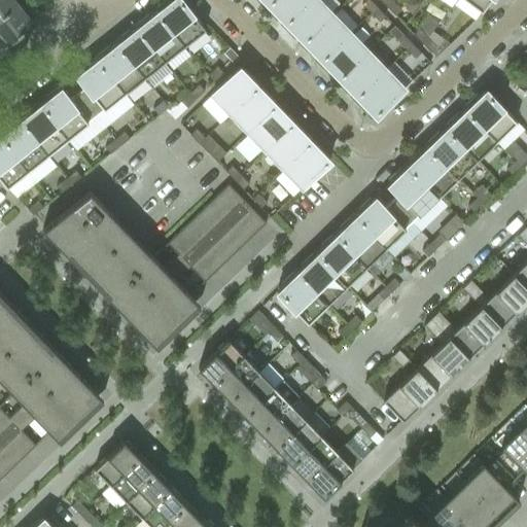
[(0,0),(0,18),(16,5),(16,4),(15,5),(10,0),(0,0)]
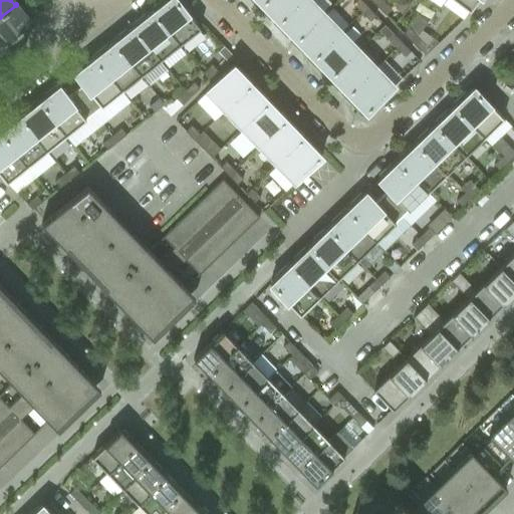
[(176,0),(168,0),(167,1),(165,0),(161,0),(149,10),(152,13),(178,45),(199,28),(176,0)]
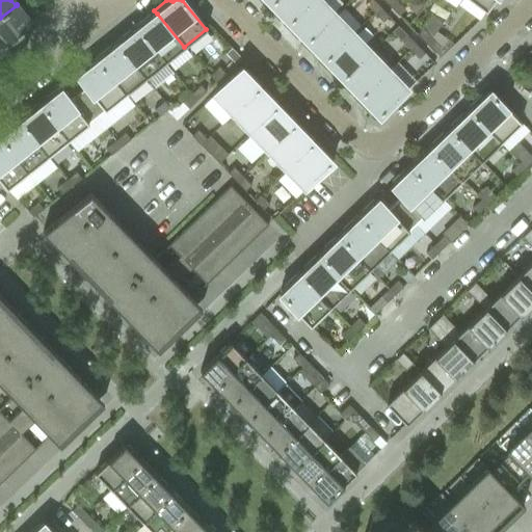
[(275,0),(270,5),(288,24),(313,0),(275,0)]
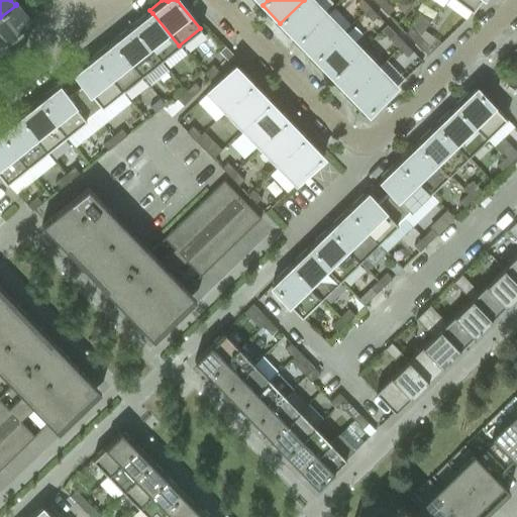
[(304,0),(280,23),(298,41),(325,14),(311,0),(304,0)]
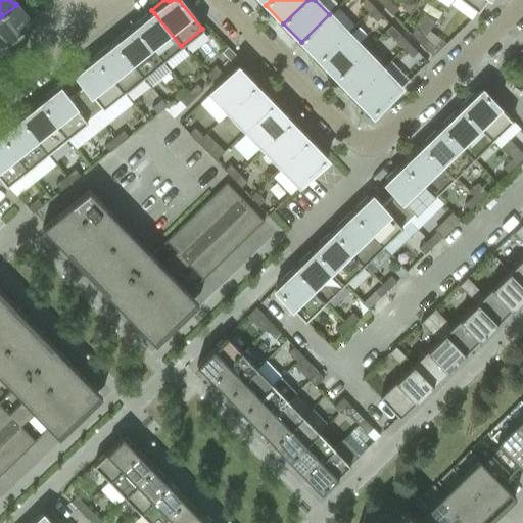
[(373,7),(366,0),(363,0),(359,4),(367,13),(373,7)]
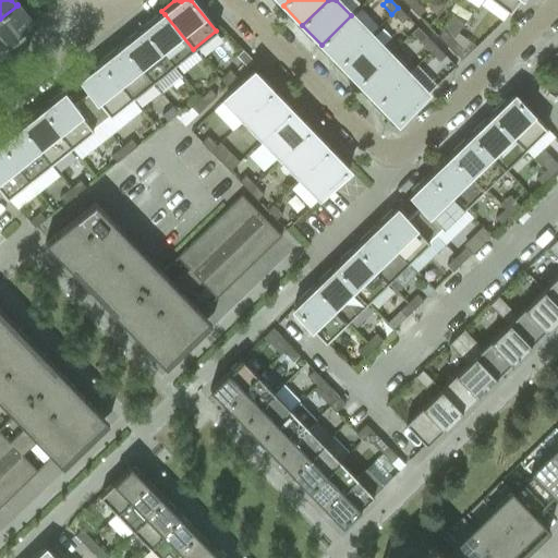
[(438,0),(431,0),(428,3),(428,11),(436,15),(444,4),(438,0)]
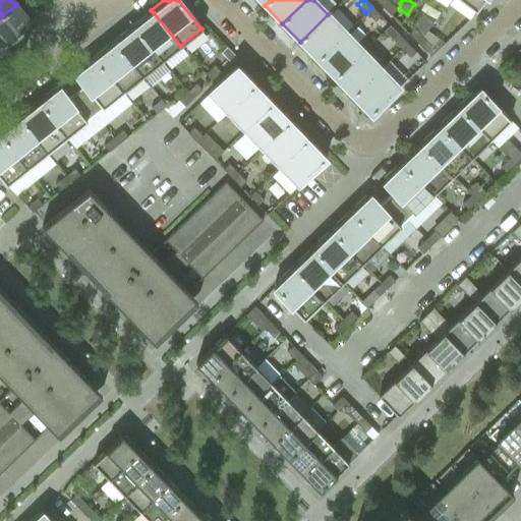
[(459,0),(474,11),(482,0),(459,0)]
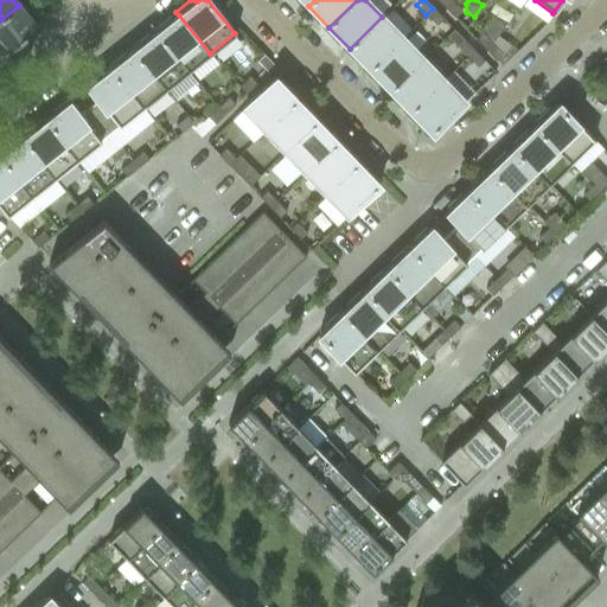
[(445,7),(454,18),(461,12),(451,1),(445,7)]
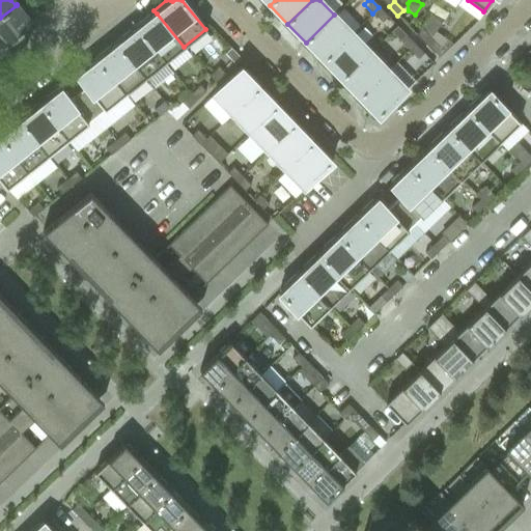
[(17,5),(0,18),(0,49),(1,50),(0,51),(0,52),(6,60),(26,45),(19,36),(33,25),(32,24),(31,25),(16,6),(18,5),(17,5)]
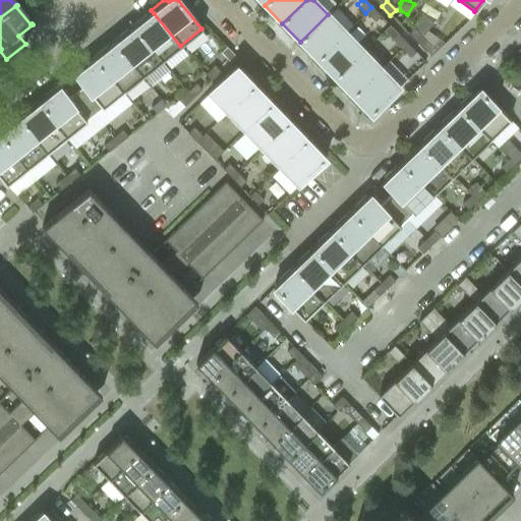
[(380,16),(371,7),(365,13),(374,21),(380,16)]
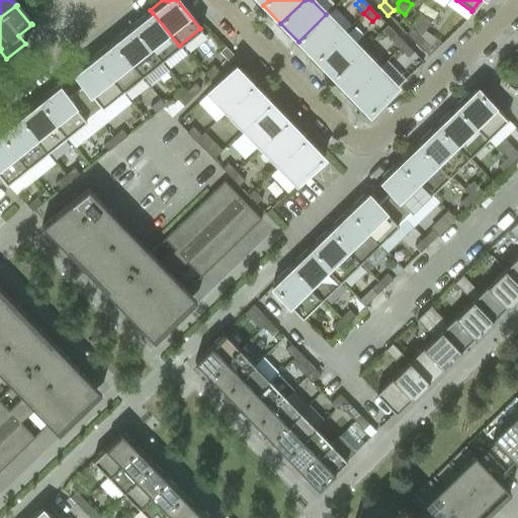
[(160,62),(179,46),(153,13),(148,17),(146,13),(131,25),(134,28),(160,62)]
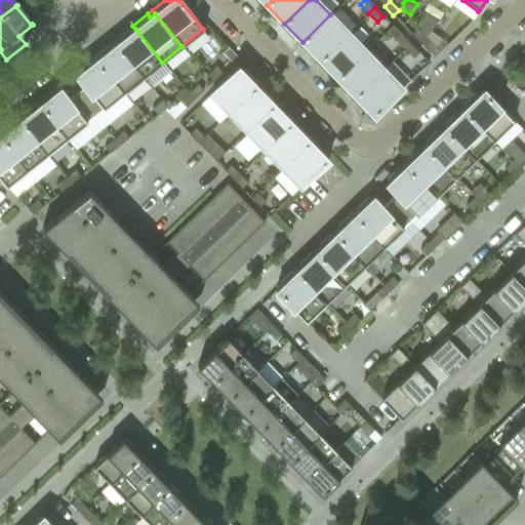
[(320,59),(348,33),(330,14),(303,42),(320,59)]
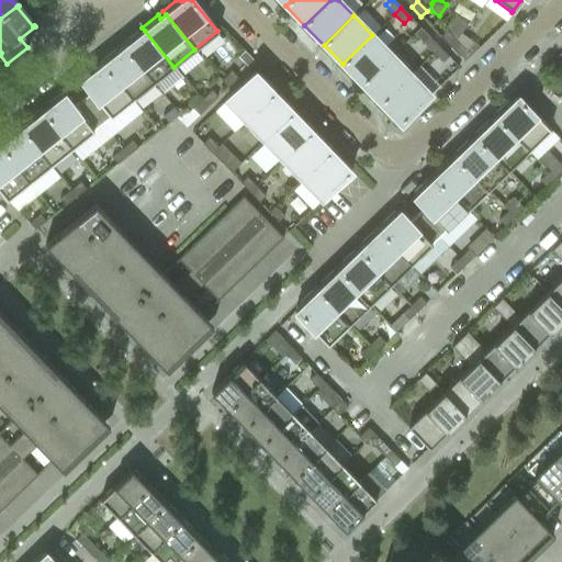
[(152,83),(173,67),(145,31),(139,35),(136,32),(121,45),(123,48),(152,83)]
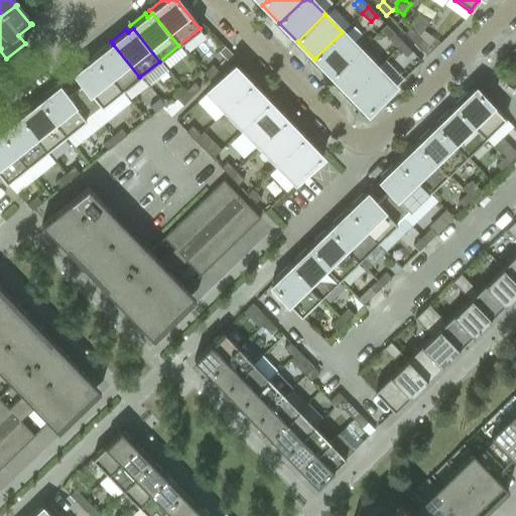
[(418,36),(409,28),(403,33),(412,42),(418,36)]
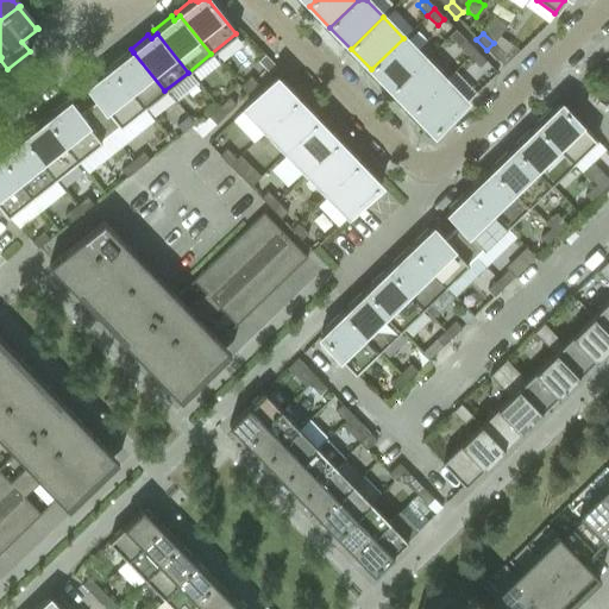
[(371,69),(391,90),(425,60),(403,38),(371,69)]
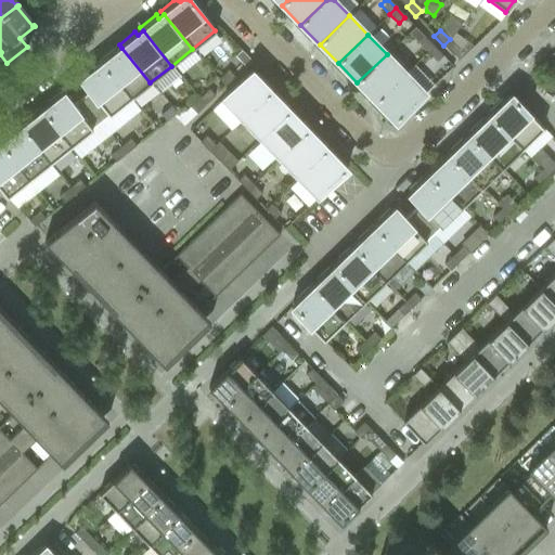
[(434,47),(424,37),(417,43),(427,52),(434,47)]
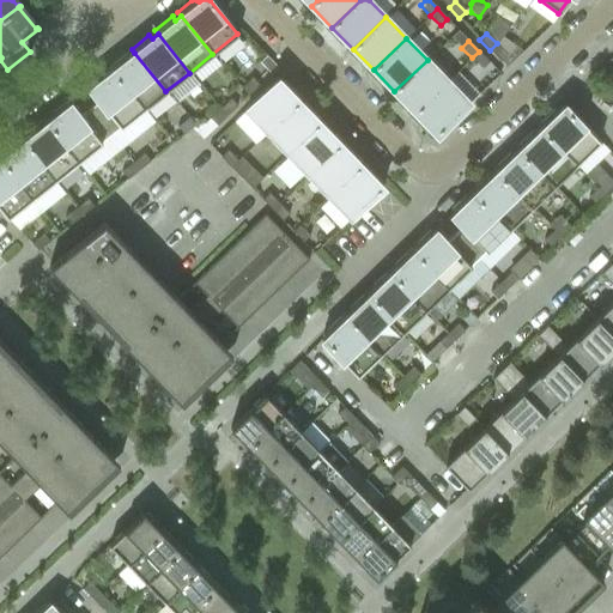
[(499,60),(507,54),(497,43),(490,50),(499,60)]
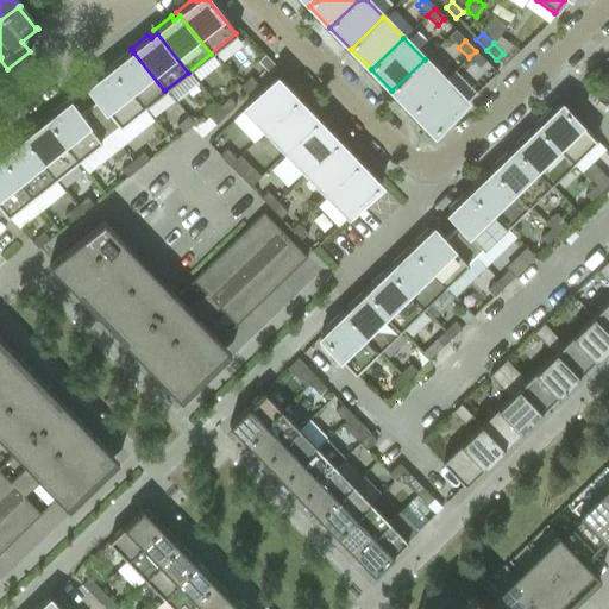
[(485,61),(476,51),(469,57),(478,68),(485,61)]
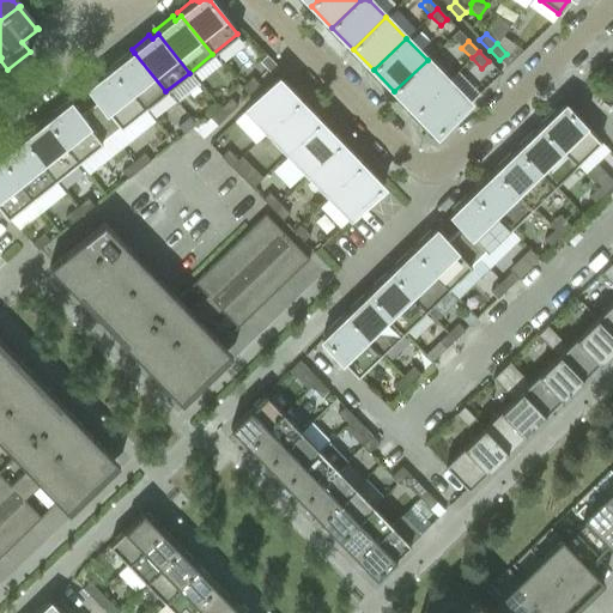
[(143,110),(165,91),(134,53),(129,58),(126,53),(108,67),(111,71),(143,110)]
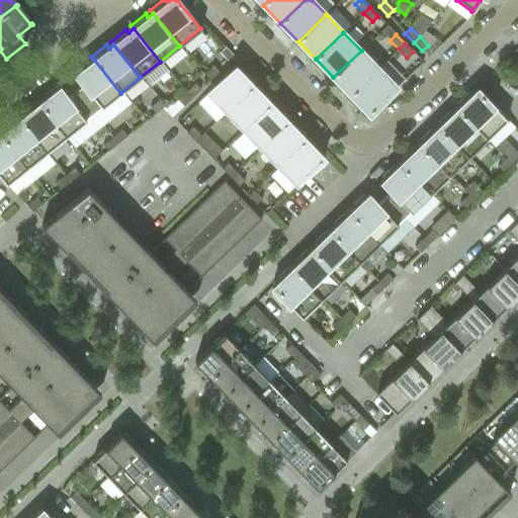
[(350,95),(378,69),(361,51),(333,77),(350,95)]
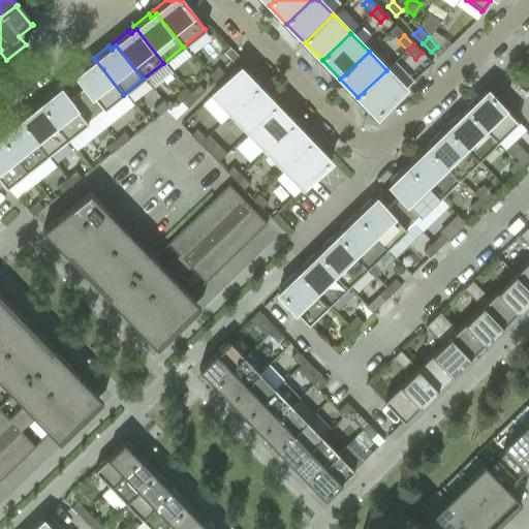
[(95,116),(103,110),(103,111),(123,95),(96,61),(91,65),(89,62),(76,71),(78,73),(75,75),(86,87),(78,94),(95,116)]
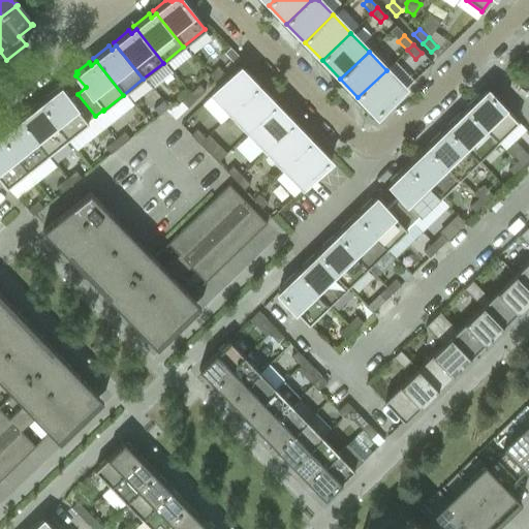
[(511,66),(505,72),(515,79),(519,72),(511,66)]
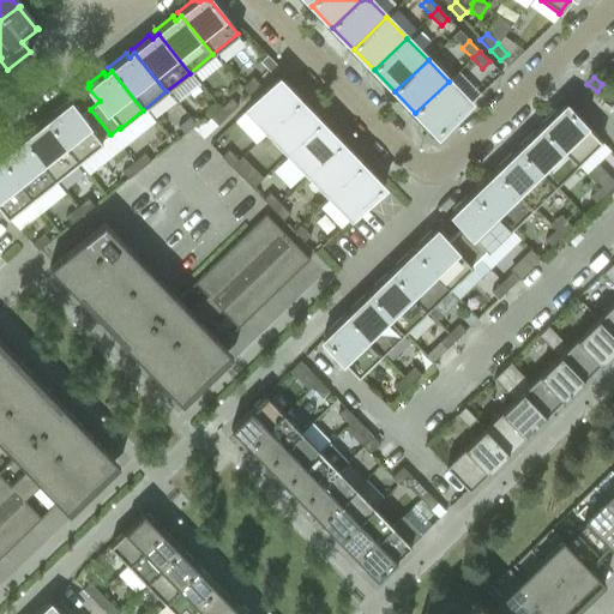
[(248,95),(259,85),(252,78),(241,88),(248,95)]
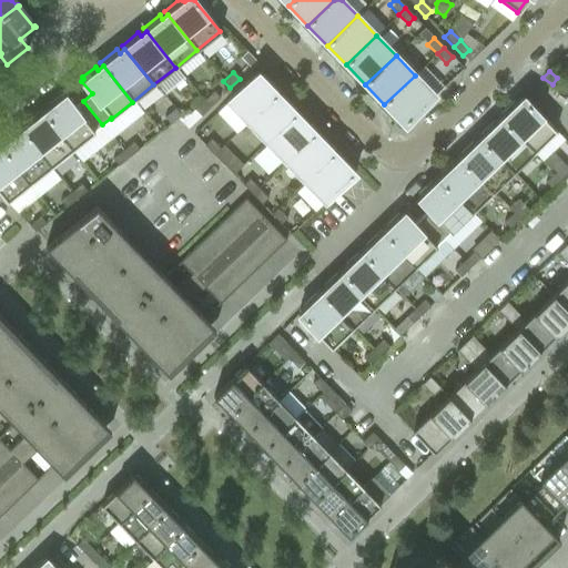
[(257,72),(227,102),(246,122),(277,93),(257,72)]
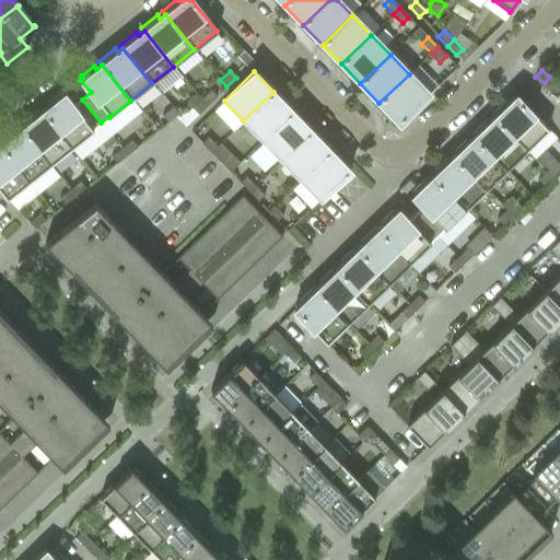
[(378,103),(398,124),(429,94),(409,74),(378,103)]
